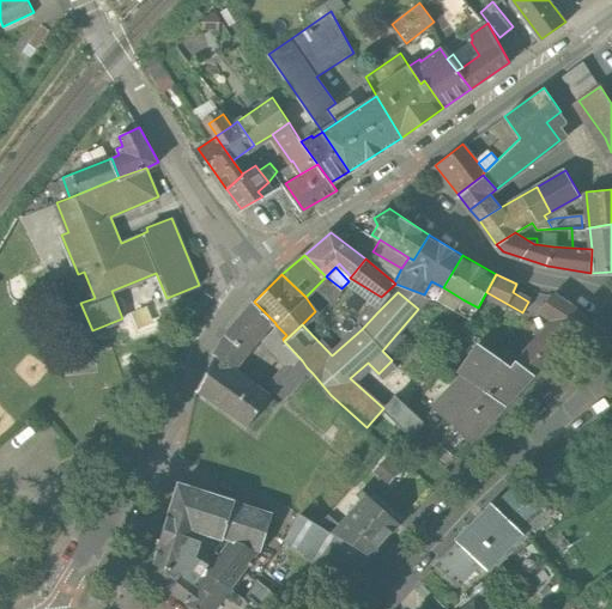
[(570,300),(555,293),(540,310),(553,317),(557,314),(576,330),(588,317),(570,300)]
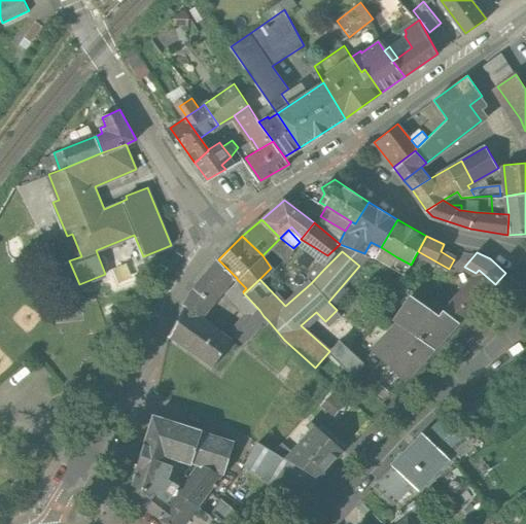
[(411,265),(397,257),(392,267),(406,274),(411,265)]
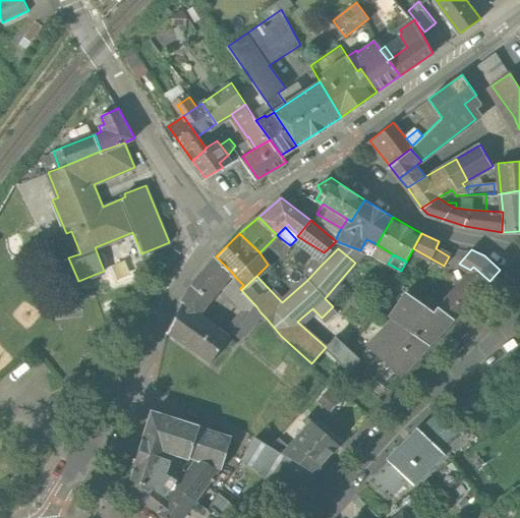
[(216,256),(193,284),(184,300),(198,311),(210,297),(217,302),(225,291),(219,286),(230,271),(216,256)]
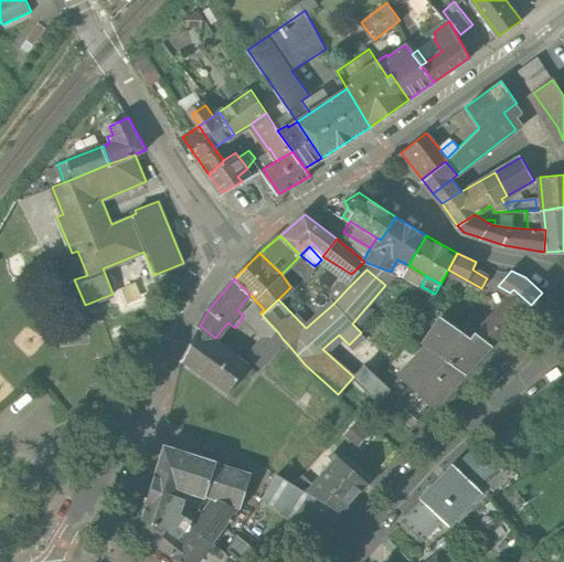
[(510,293),(488,318),(507,333),(531,305),(513,289),(510,293)]
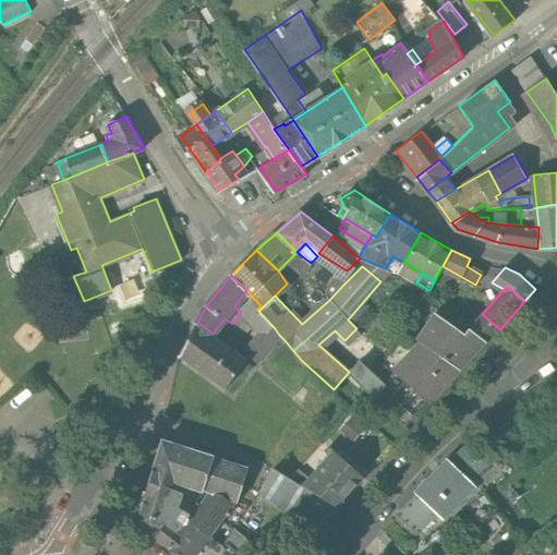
[(264,333),(249,351),(257,359),(274,341),(269,338),(274,334),(278,337),(279,335),(275,328),(258,311),(257,309),(250,317),(264,333)]
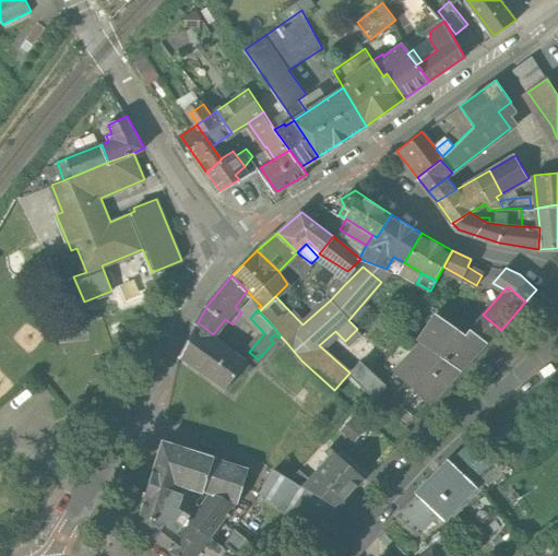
[(474,324),(471,329),(488,343),(501,330),(483,315),(474,324)]
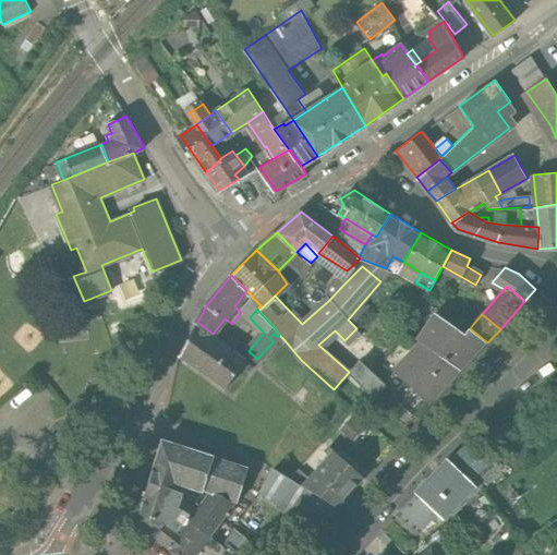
[(473,324),(462,315),(456,325),(440,315),(421,341),(461,370),(487,342),(470,328),(473,324)]
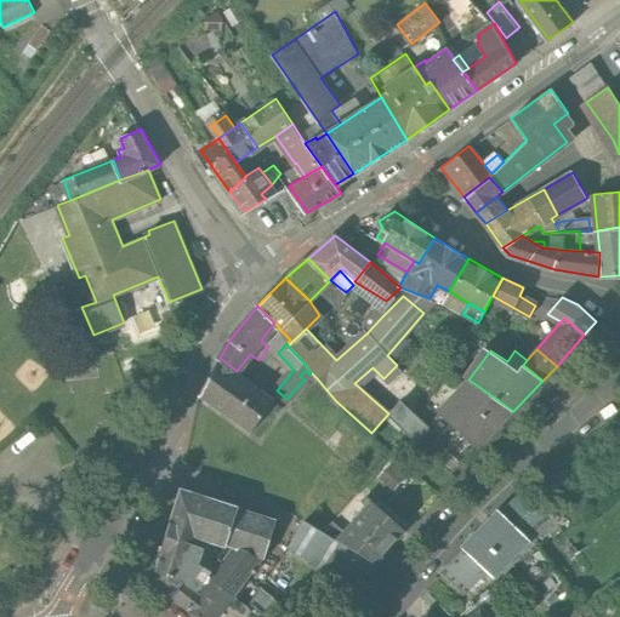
[(237,371),(220,358),(200,393),(252,430),(274,398),(237,371)]
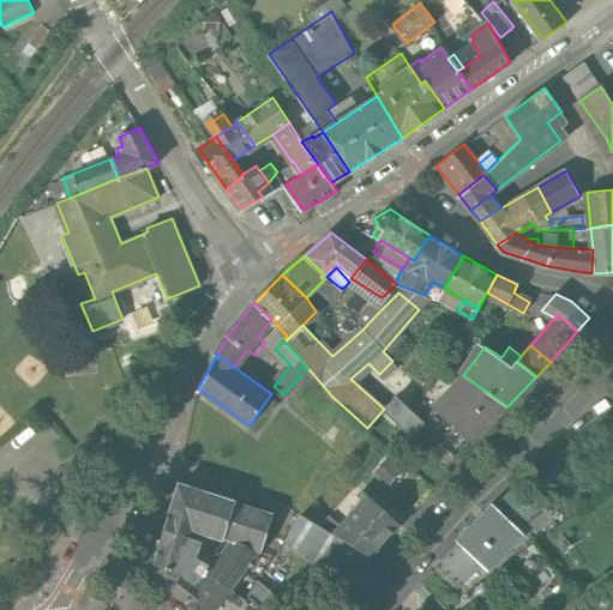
[(463,375),(462,375),(434,405),(446,417),(432,433),(455,454),(488,418),(493,422),(508,406),(463,375)]
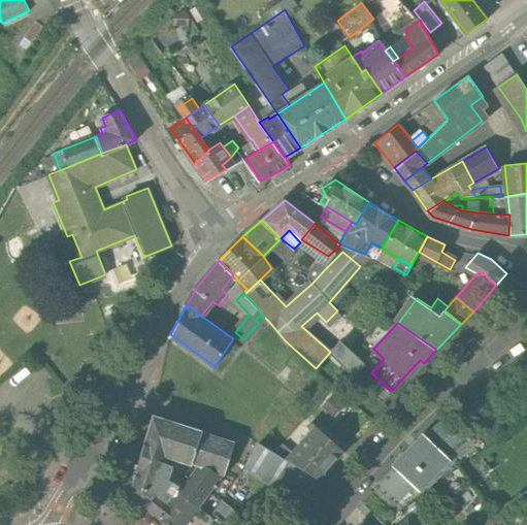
[(0,370),(14,361),(0,340),(0,370)]
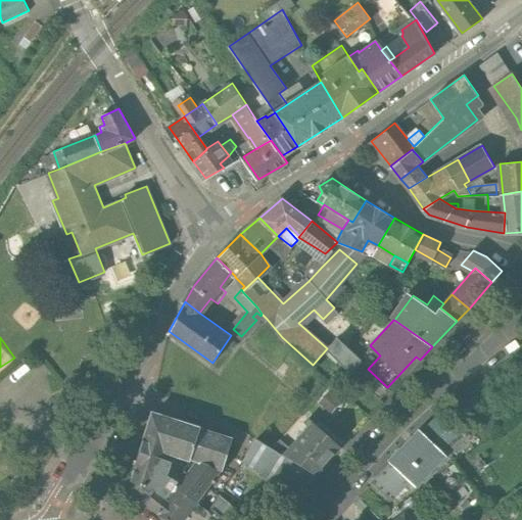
[(363,360),(337,337),(327,348),(352,371),(363,360)]
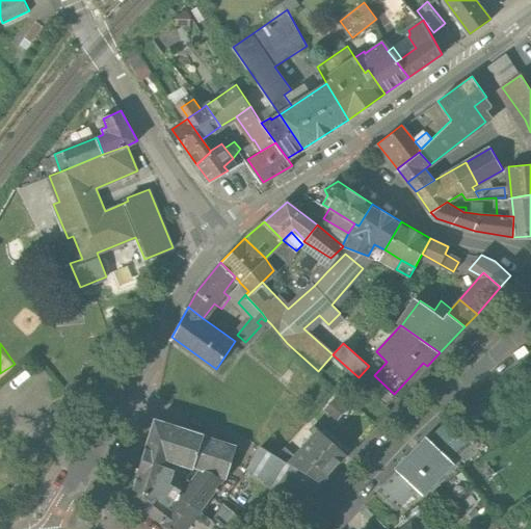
[(204,433),(156,419),(144,454),(165,460),(165,457),(170,458),(193,466),(204,433)]
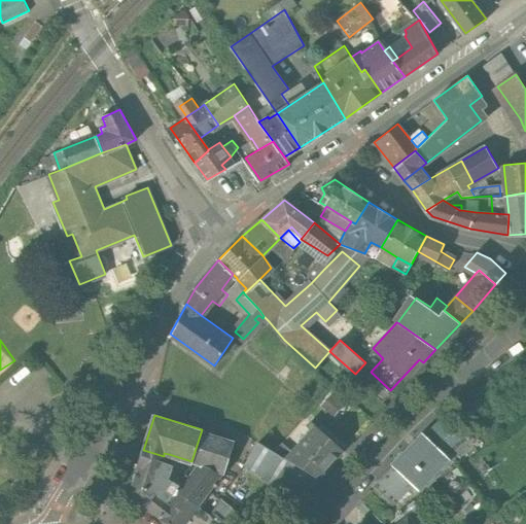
[(471,442),(445,415),(424,435),(449,460),(451,462),(471,442)]
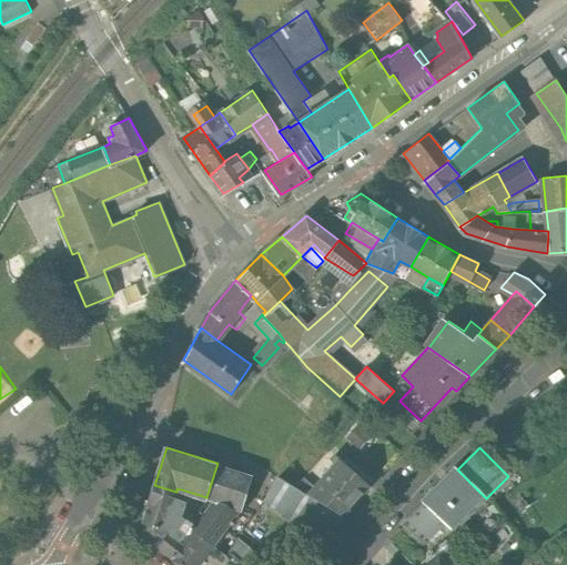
[(341,457),(335,453),(332,457),(336,462),(341,457)]
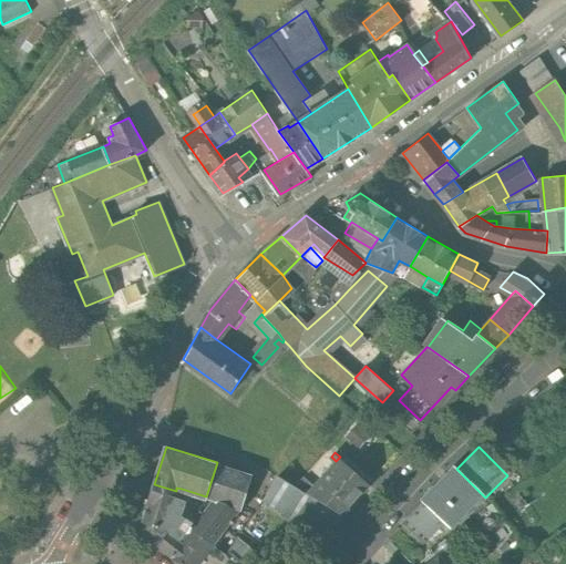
[(336,461),(308,493),(342,514),(370,484),(340,457),(336,461)]
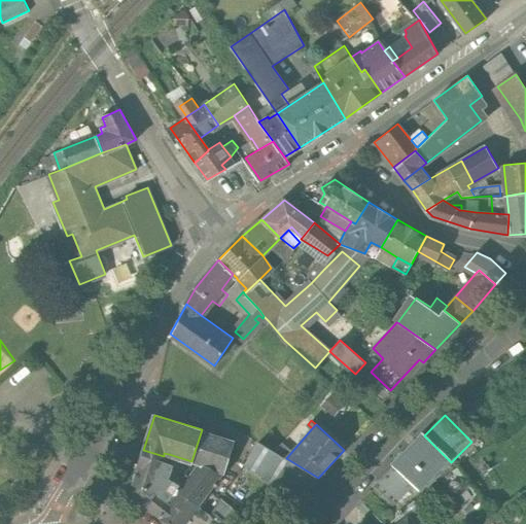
[(235,440),(202,429),(191,461),(198,463),(213,468),(224,472),(231,454),(235,440)]
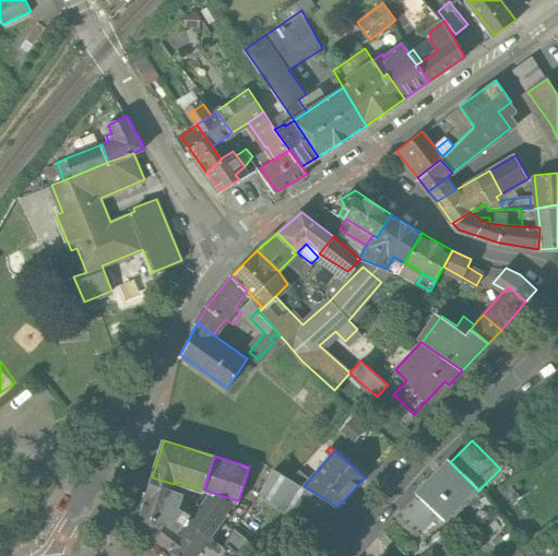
[(448,460),(428,480),(427,478),(419,485),(422,486),(417,491),(419,493),(440,515),(446,519),(476,488),(450,462),(448,460)]
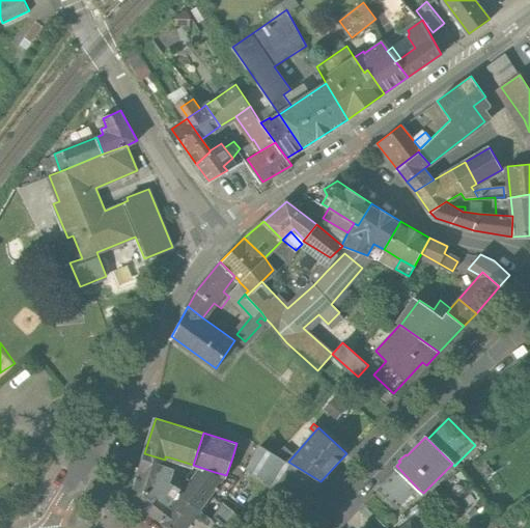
[(248,450),(236,443),(232,457),(245,461),(248,450)]
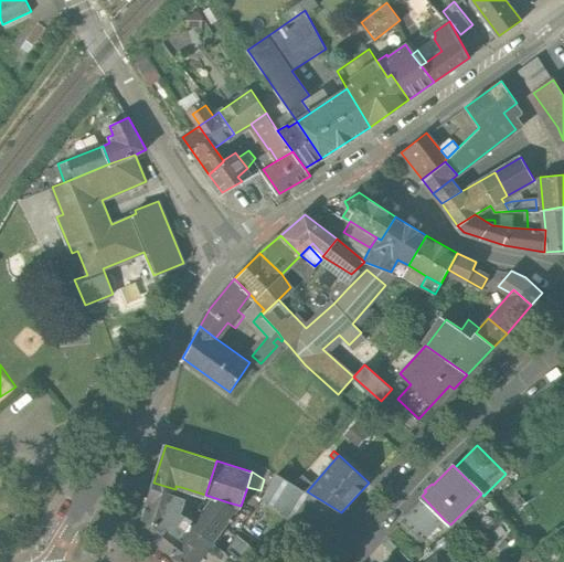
[(307,491),(277,473),(263,496),(322,534),(341,512),(307,491)]
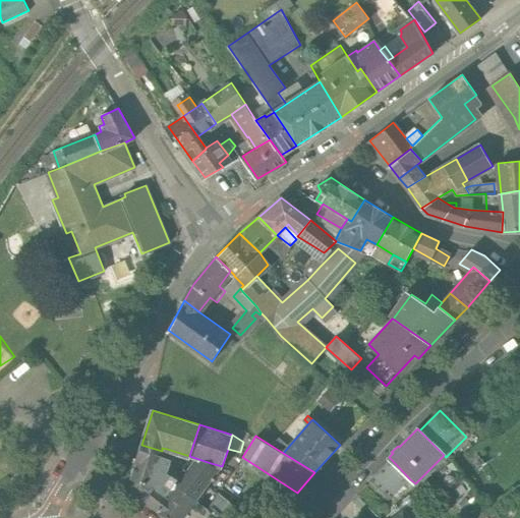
[(141,445),(127,487),(142,500),(143,500),(154,485),(164,495),(174,481),(175,478),(157,466),(160,455),(162,451),(141,445)]
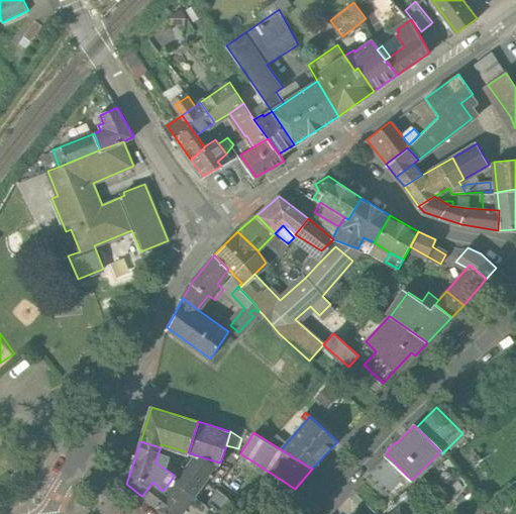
[(209,459),(194,454),(175,481),(176,481),(195,495),(206,480),(216,466),(208,460),(209,459)]
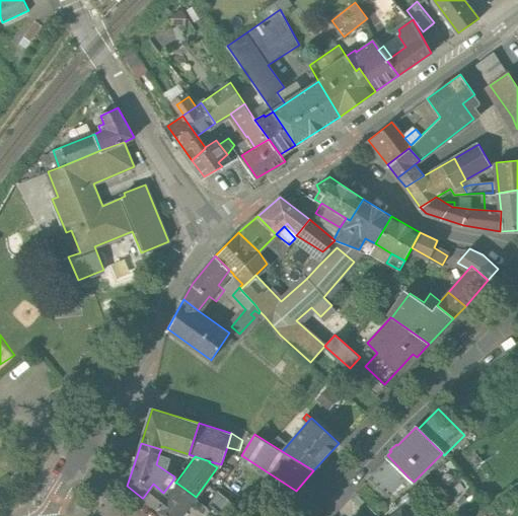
[(389,457),(369,477),(388,498),(409,477),(389,457)]
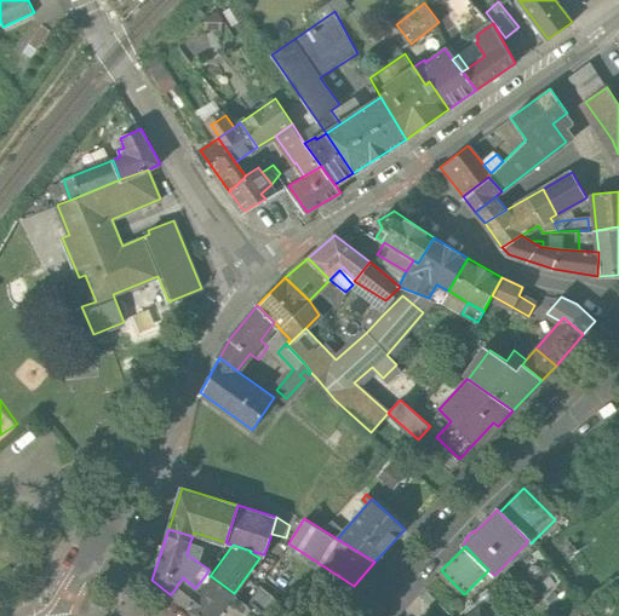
[(207,573),(195,588),(183,577),(171,594),(199,615),(217,615),(234,593),(211,576),(210,576),(207,573)]
